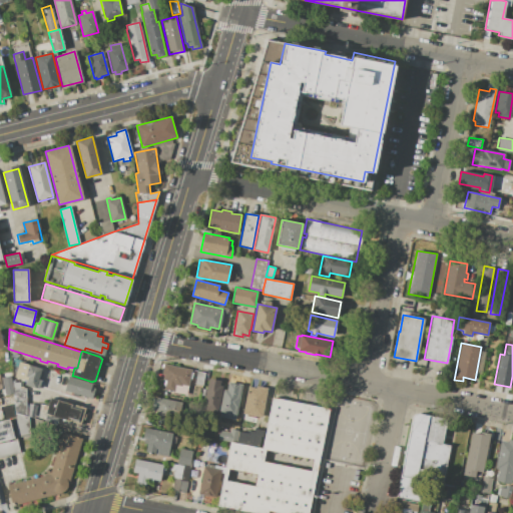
[(20,362),(45,370),(39,389),(25,385),(26,380),(15,377),(20,362)]
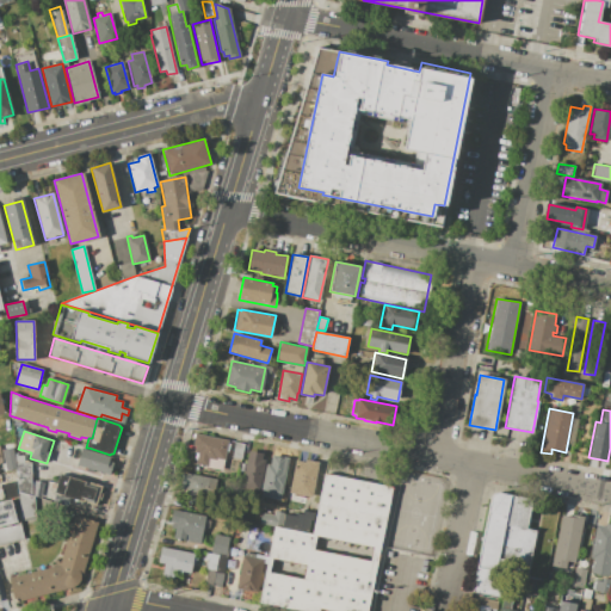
[(196,434),(228,440),(222,470),(196,466),(198,454),(195,452),(196,446),(193,446),(196,434)]
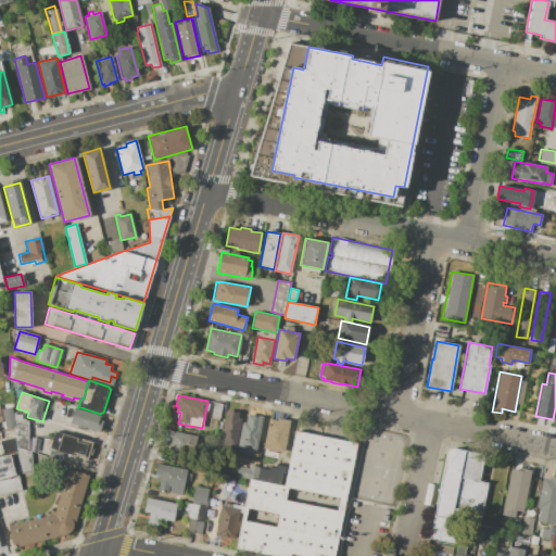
[(214,403),(222,404),(219,417),(212,416),(214,403)]
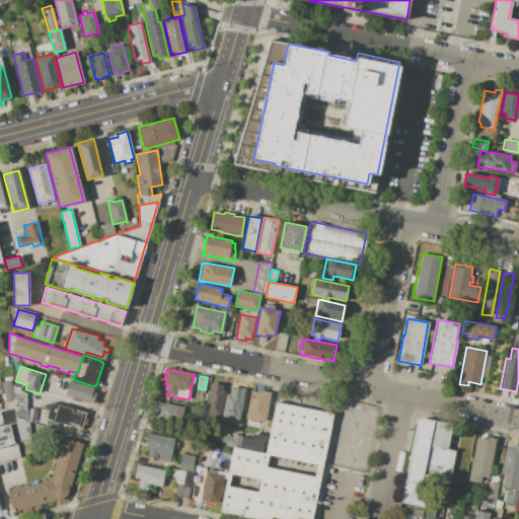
[(2,382),(10,380),(14,397),(5,399),(2,382)]
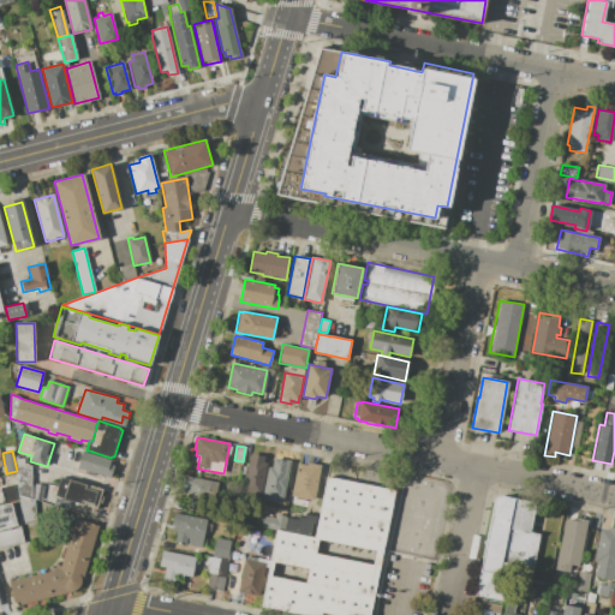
[(82,452),(111,460),(109,465),(114,466),(111,478),(77,469),(82,452)]
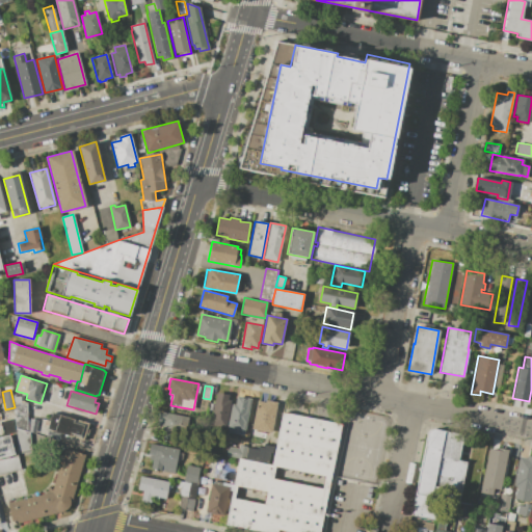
[(216,393),(229,395),(228,399),(231,400),(225,428),(210,425),(216,393)]
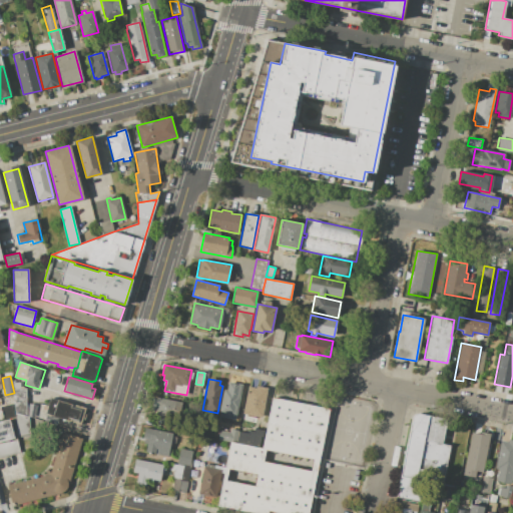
[(228,382),(241,385),(234,419),(219,416),(220,413),(219,413),(223,390),(226,390),(228,382)]
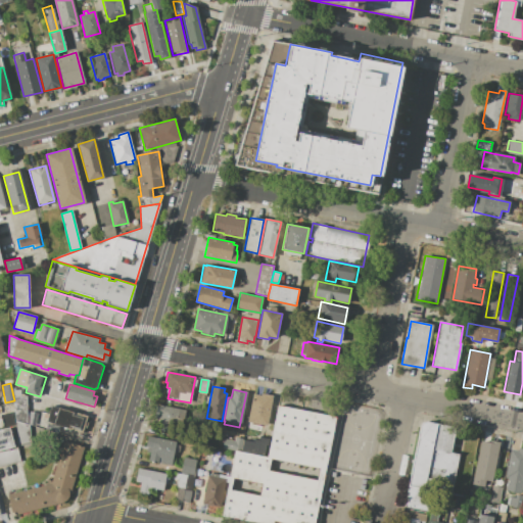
[(253,394),(260,395),(262,393),(272,395),(267,425),(247,422),(253,394)]
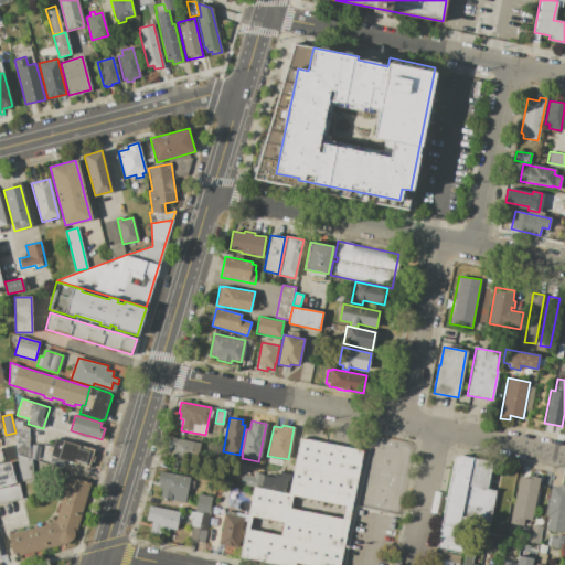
[(30,428),(30,458),(17,455),(16,429),(30,428)]
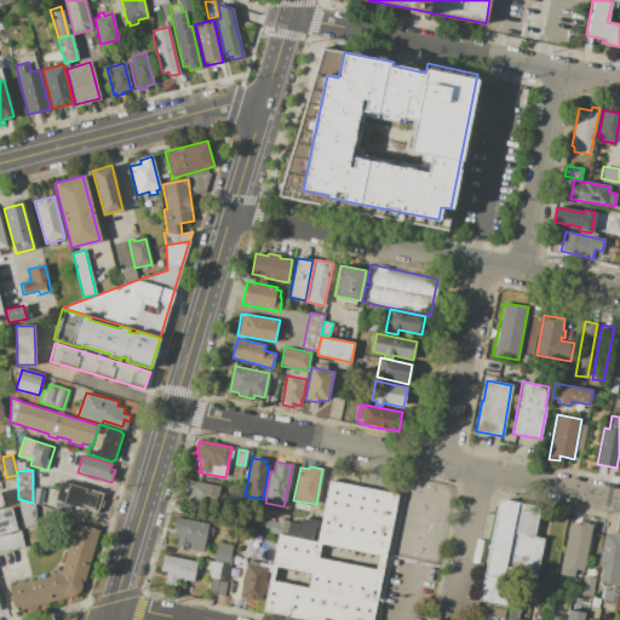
[(219,487),(216,506),(205,505),(204,511),(189,509),(190,498),(182,497),(185,480),(219,487)]
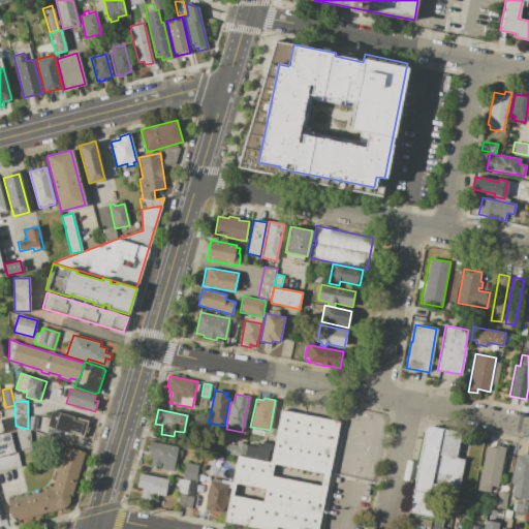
[(52,410),(88,422),(87,425),(90,426),(87,433),(85,432),(83,438),(47,427),(52,410)]
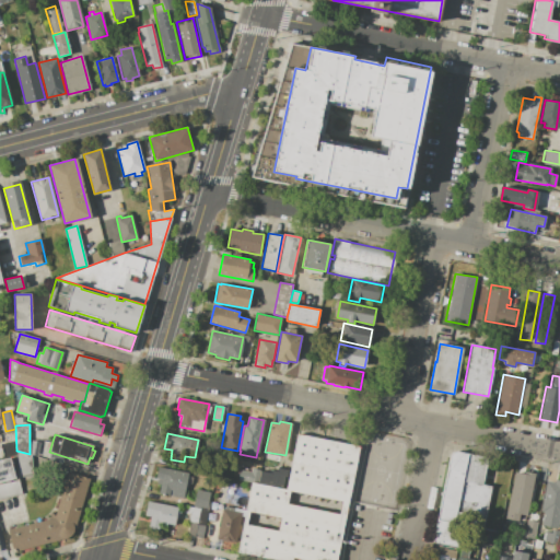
[(249,482),(287,489),(296,434),(359,446),(336,559),(308,559),(292,557),(291,559),(273,559),(235,552),(249,482)]
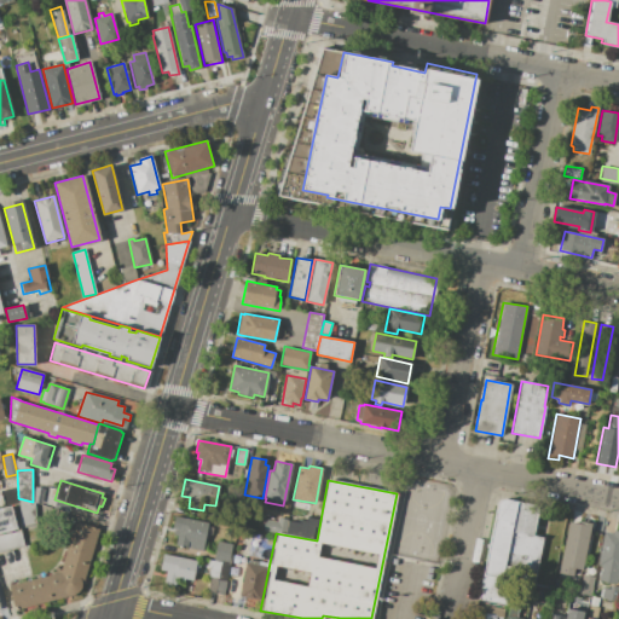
[(38,493),(52,498),(50,507),(35,503),(38,493)]
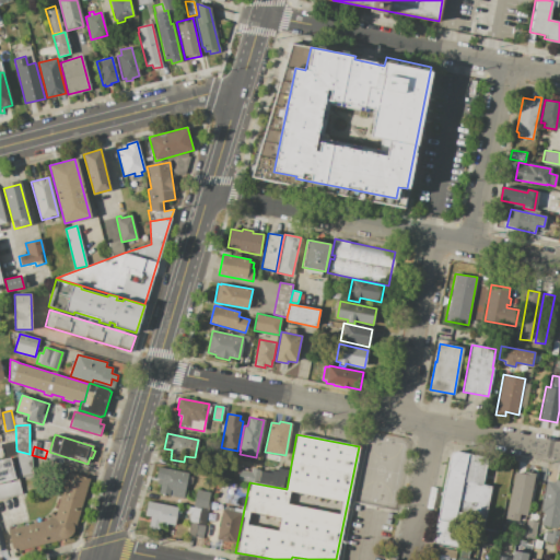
[(16,451),(30,454),(32,455),(32,462),(31,462),(31,477),(19,477),(16,451)]
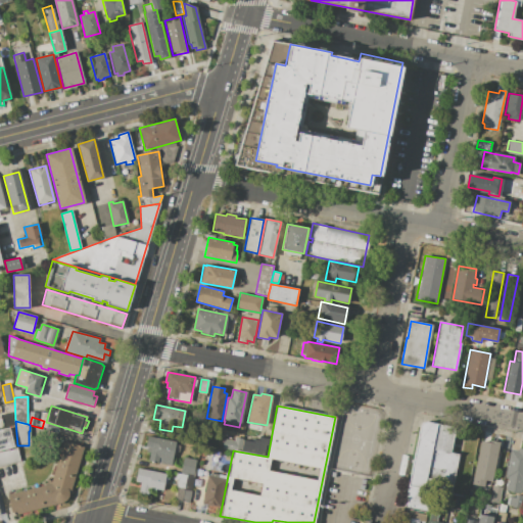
[(405,507),(420,426),(422,423),(424,422),(428,422),(455,427),(450,453),(459,454),(450,493),(431,489),(427,511),(405,507)]
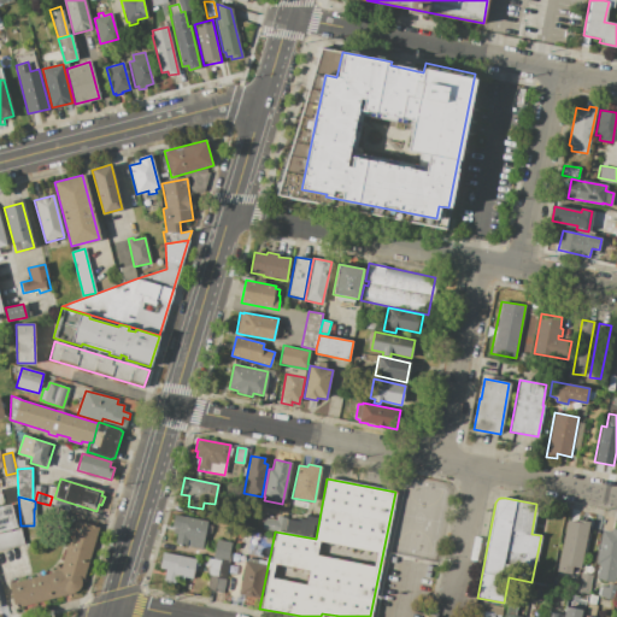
[(0,506),(12,504),(18,527),(0,530),(0,506)]
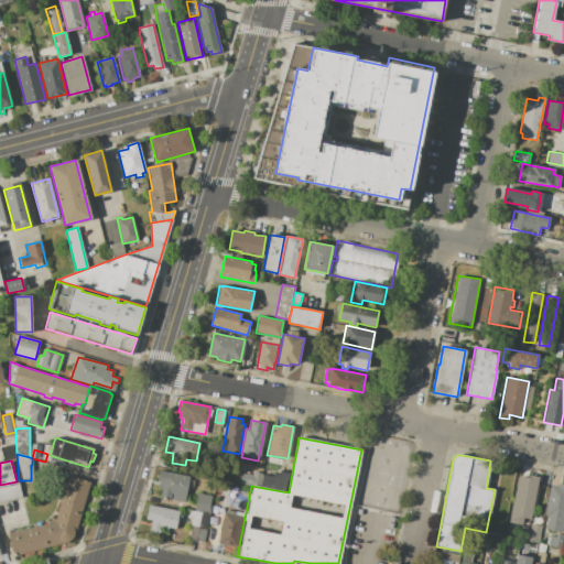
[(185,502),(161,497),(162,488),(159,487),(160,483),(156,483),(159,472),(190,477),(185,502)]
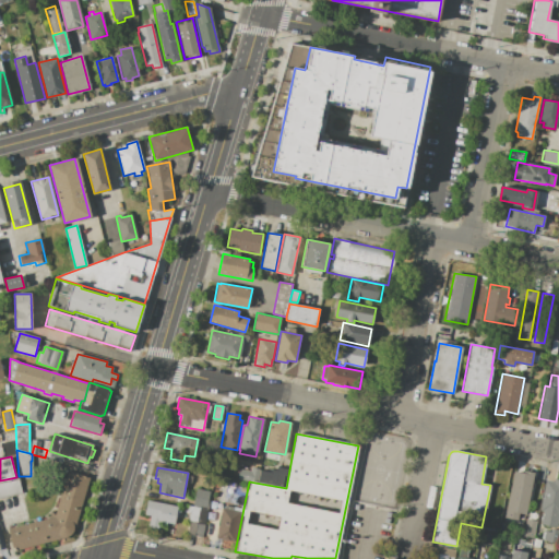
[(242,470),(251,471),(252,467),(260,470),(258,483),(241,479),(242,470)]
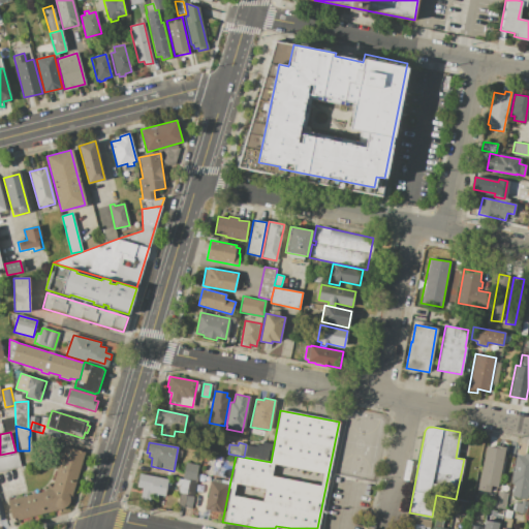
[(247,445),(256,446),(256,444),(261,445),(262,442),(272,444),(271,449),(269,449),(267,461),(245,457),(247,445)]
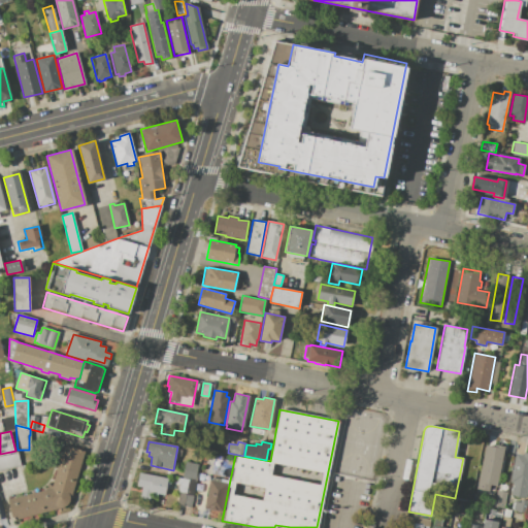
[(486,446),(495,447),(495,444),(504,447),(498,481),(494,480),(493,485),(485,483),(486,477),(480,476),(486,446)]
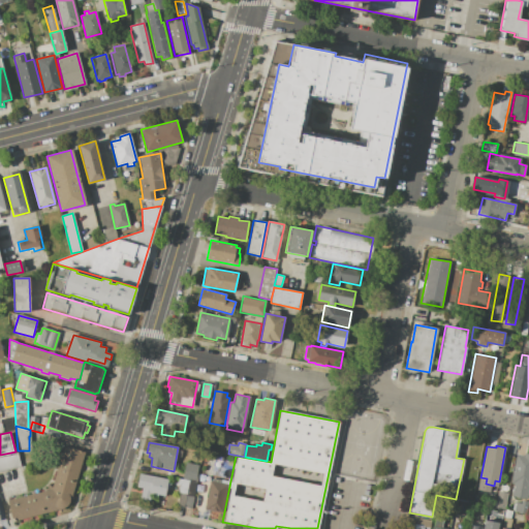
[(85,453),(71,495),(68,494),(69,496),(70,500),(69,503),(67,506),(63,508),(12,521),(8,500),(51,490),(65,446),(85,453)]
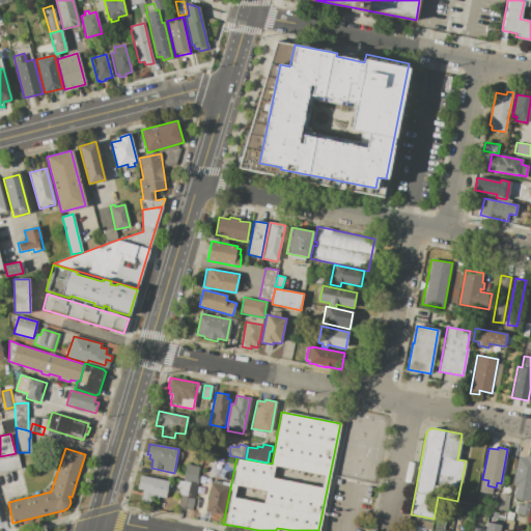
[(518,455),(526,457),(526,454),(530,455),(530,490),(528,501),(513,498),(515,485),(512,485),(518,455)]
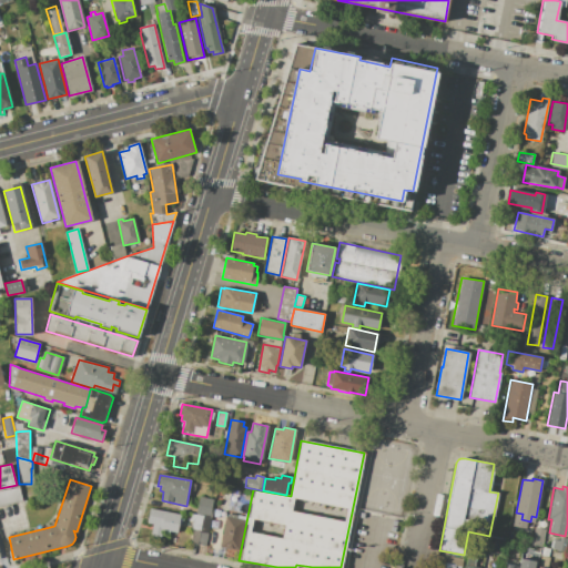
[(0,490),(19,487),(22,501),(0,506),(0,490)]
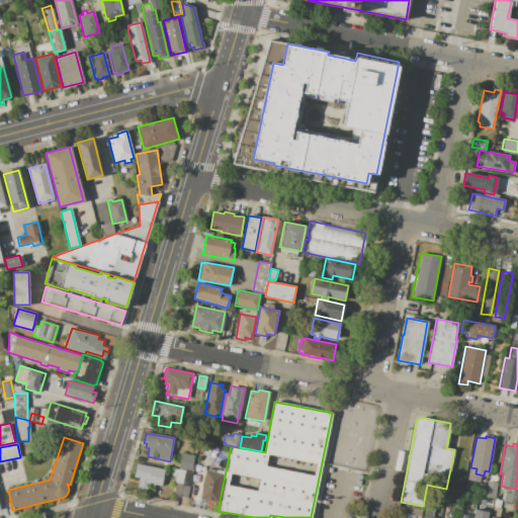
[(182,452),(194,455),(193,463),(194,464),(188,498),(174,495),(176,483),(175,483),(177,469),(179,469),(182,452)]
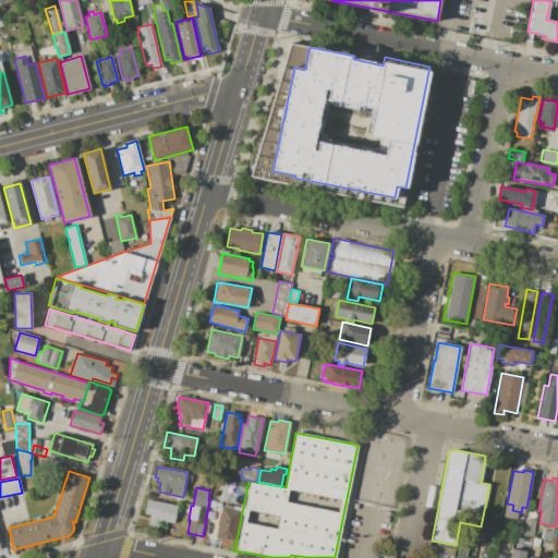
[(147,499),(178,506),(174,523),(159,522),(158,530),(147,528),(150,514),(144,513),(147,499)]
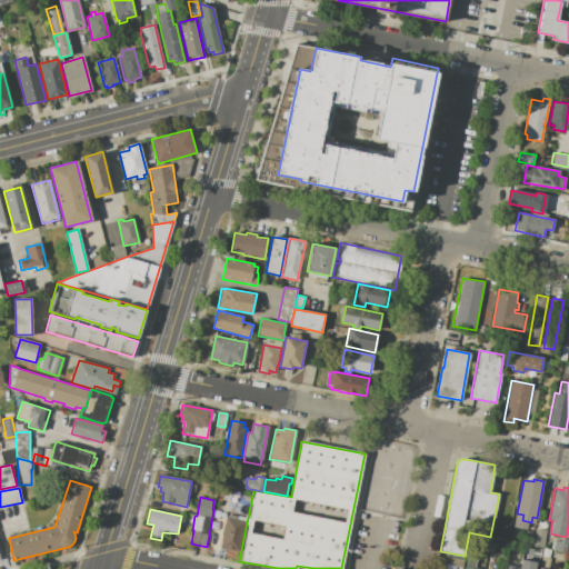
[(226,518),(245,521),(239,551),(220,548),(226,518)]
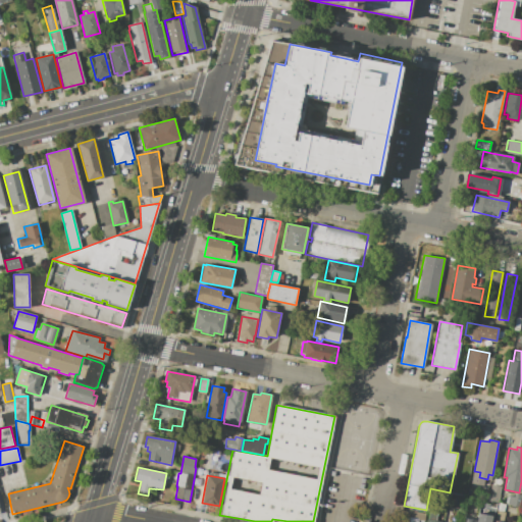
[(487,485),(500,487),(497,503),(484,500),(487,485)]
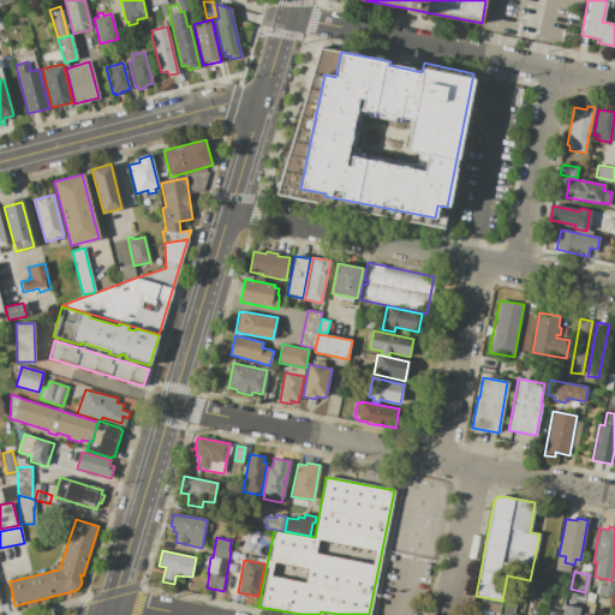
[(589,581),(605,585),(605,581),(614,584),(611,597),(586,592),(589,581)]
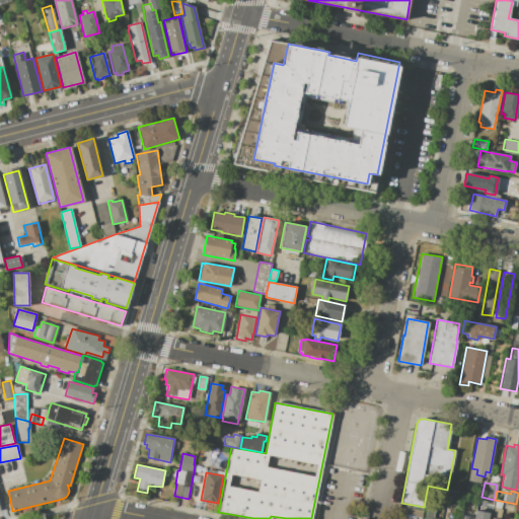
[(496,501),(502,502),(501,509),(494,508),(496,501)]
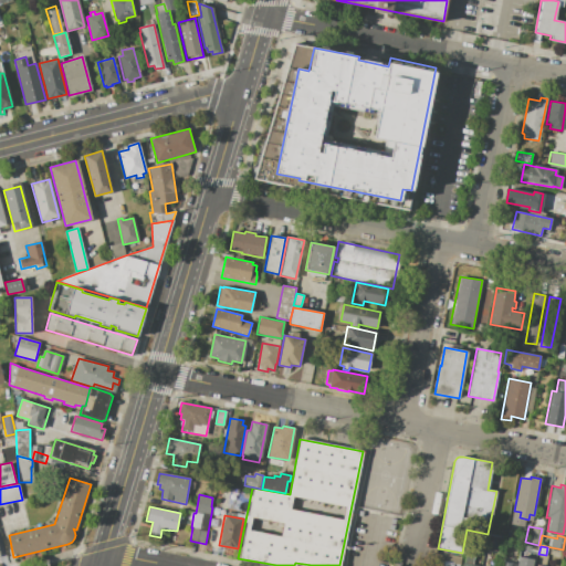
[(467,553),(474,554),(472,564),(464,562),(467,553)]
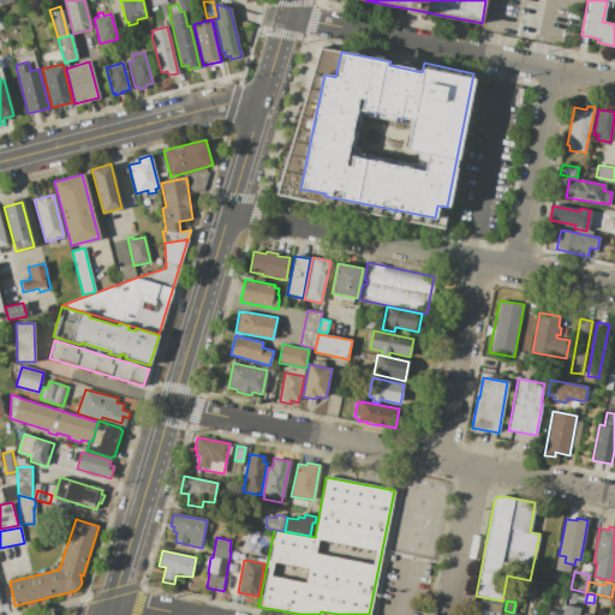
[(485,602),(501,605),(500,614),(494,614),(494,610),(484,609),(485,602)]
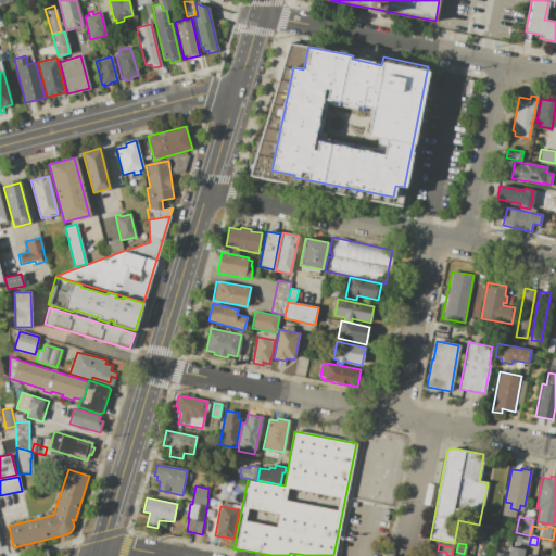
[(530,544),(538,546),(535,555),(528,554),(530,544)]
